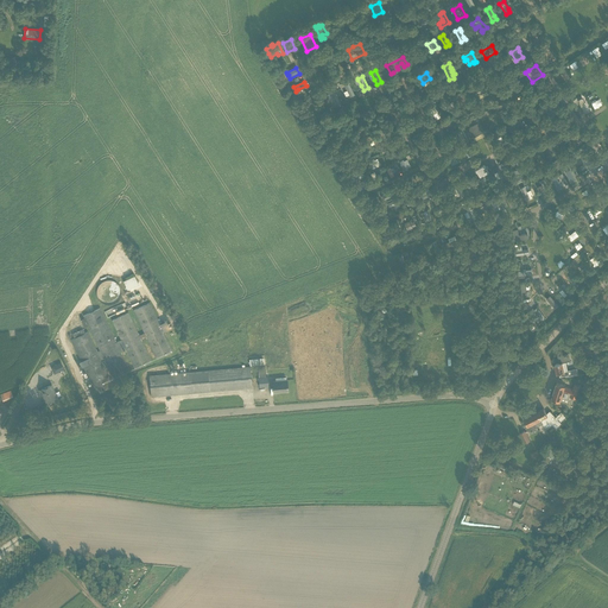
[(499,88),(501,93),(513,87),(511,82),(499,88)]
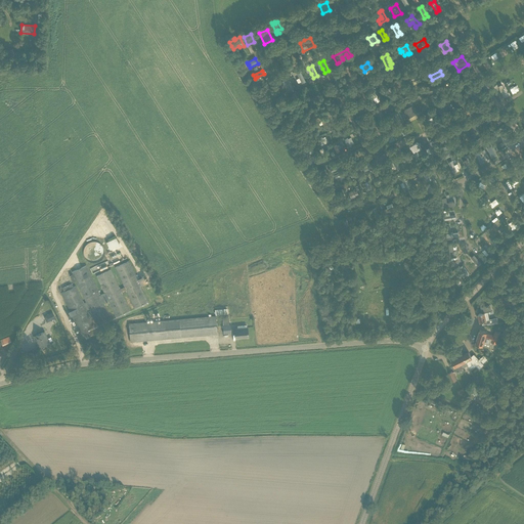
[(300,72),(297,74),(299,78),(301,81),(302,84),(305,82),(300,72)]
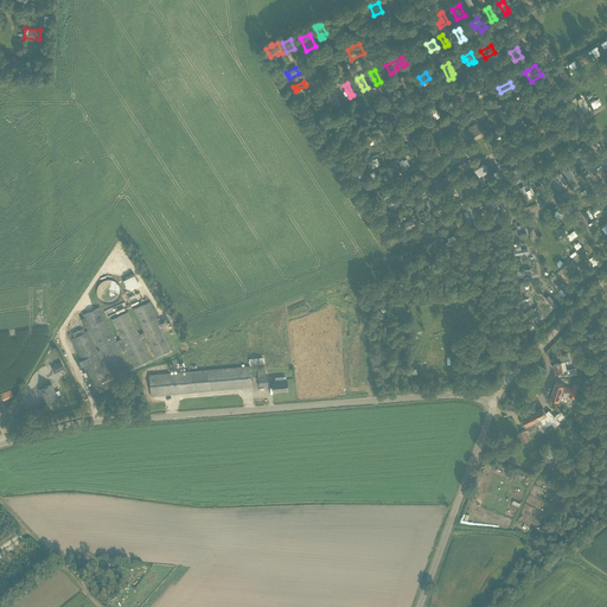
[(471,89),(475,97),(486,91),(483,83),(471,89)]
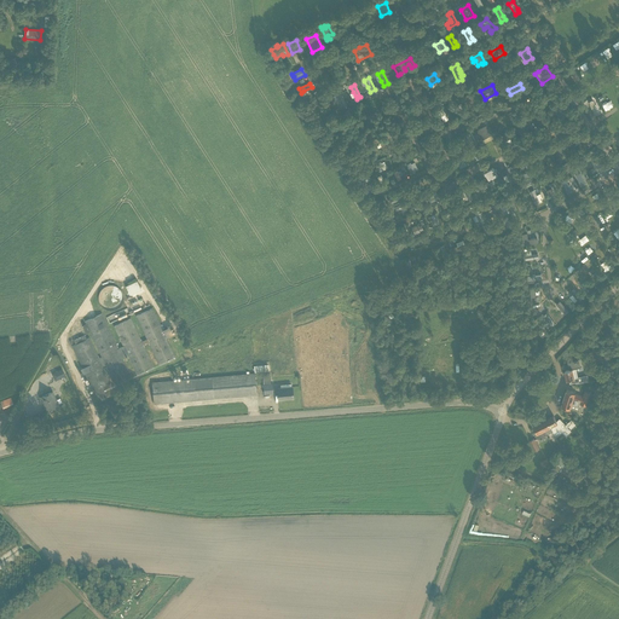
[(340,92),(336,94),(339,99),(342,106),(346,104),(340,92)]
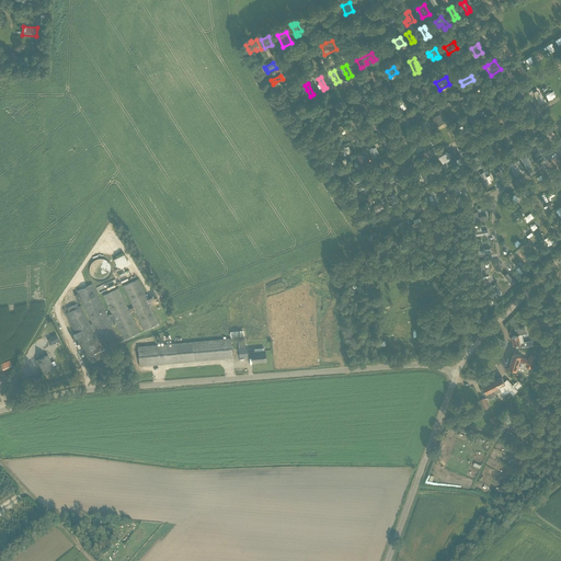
[(421,88),(424,94),(431,92),(427,84),(421,88)]
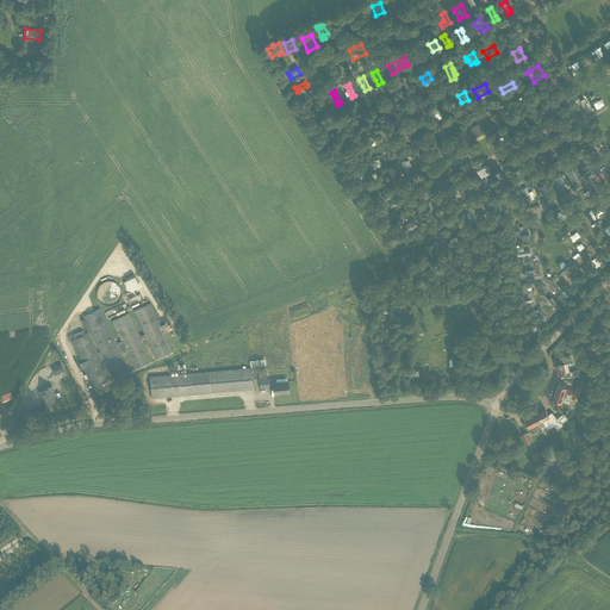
[(313,97),(303,101),(305,106),(316,100),(313,97)]
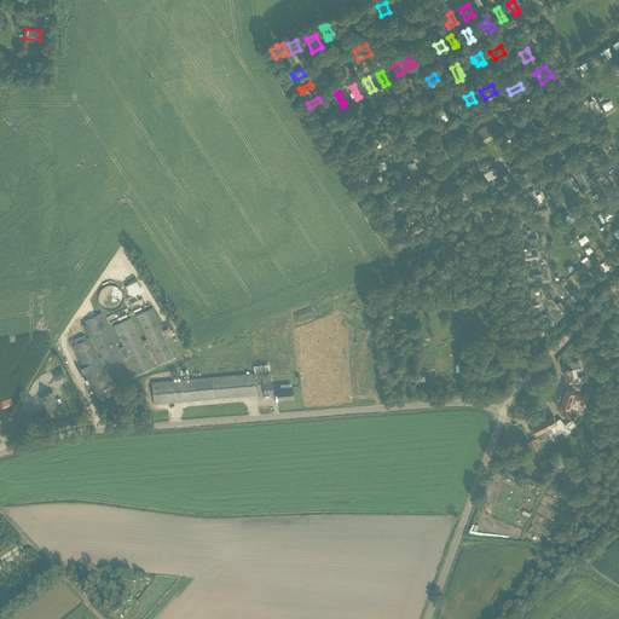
[(397,98),(392,100),(399,113),(403,110),(399,103),(397,98)]
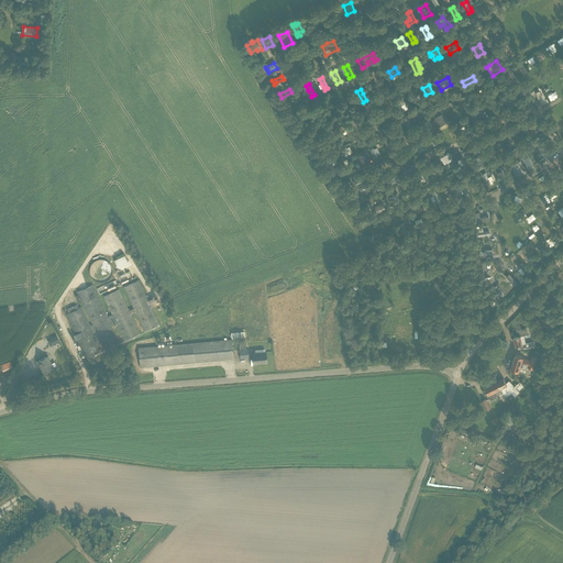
[(485,105),(490,113),(496,110),(490,101),(485,105)]
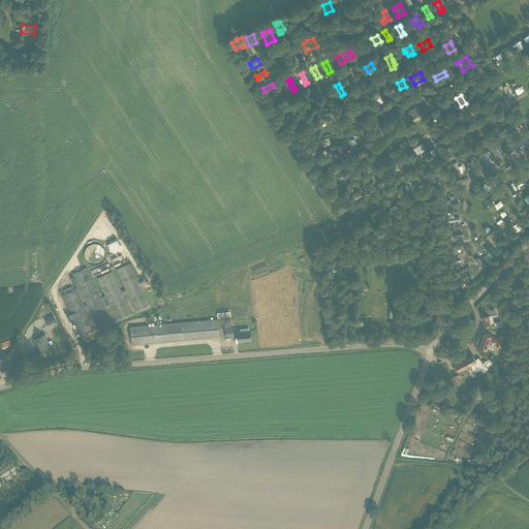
[(446,105),(441,107),(445,116),(456,110),(452,102),(446,105)]
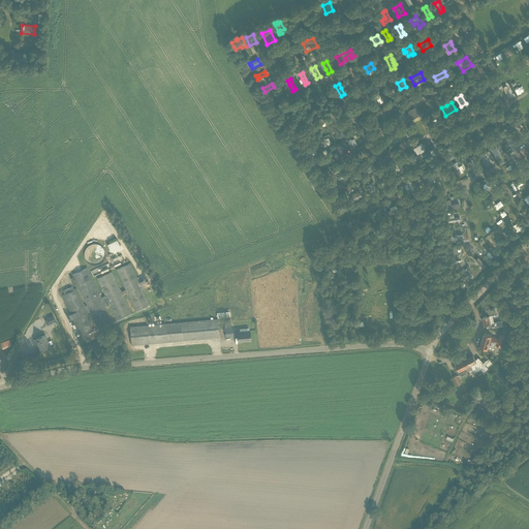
[(384,106),(375,113),(380,120),(386,116),(383,112),(386,111),(384,106)]
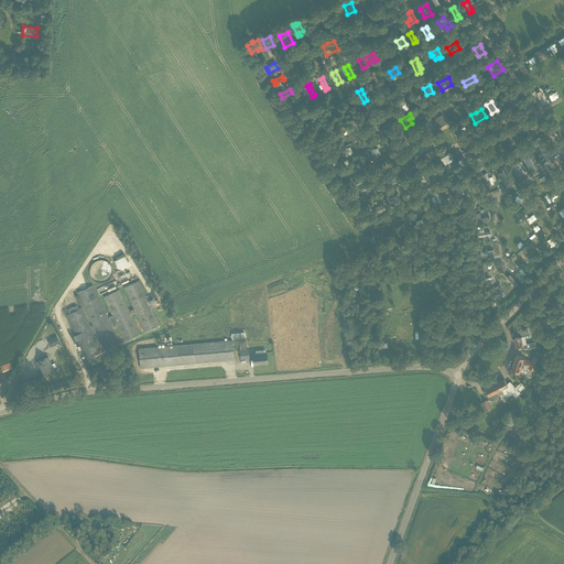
[(435,119),(440,127),(446,123),(443,116),(435,119)]
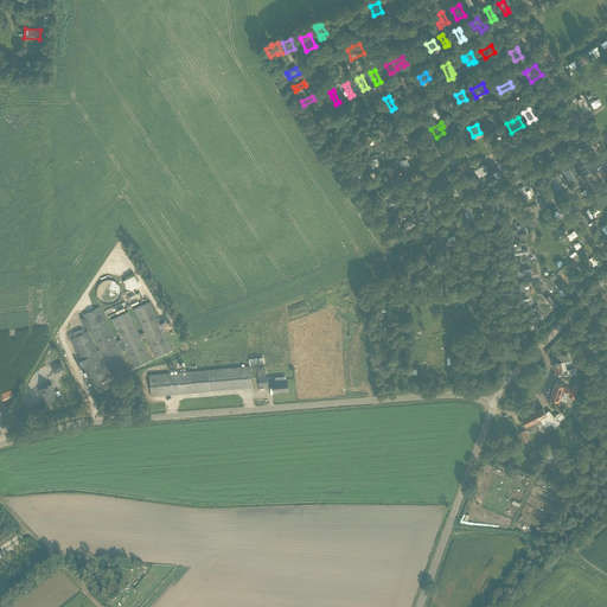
[(390,126),(381,131),(384,136),(388,135),(387,134),(385,132),(391,129),(390,126)]
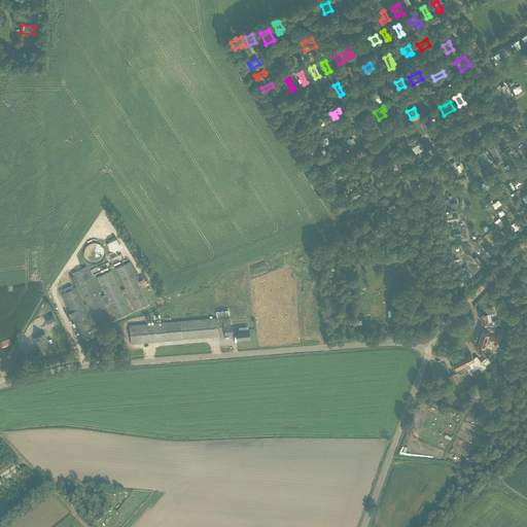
[(433,116),(436,121),(441,119),(435,111),(425,116),(427,120),(433,116)]
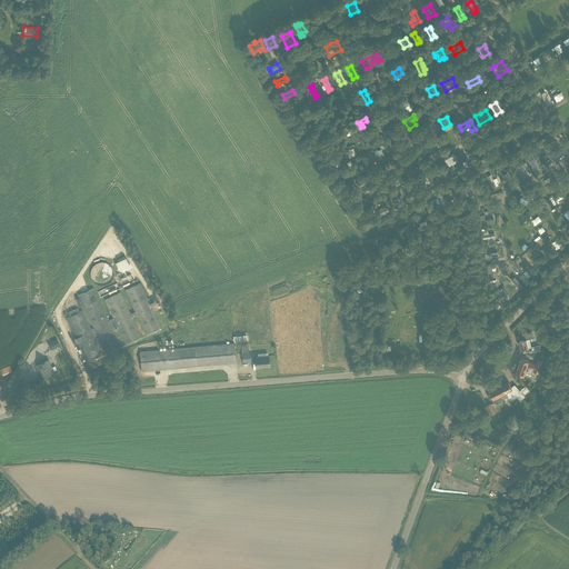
[(530,128),(536,136),(543,131),(538,122),(536,123),(531,126),(532,126),(530,128)]
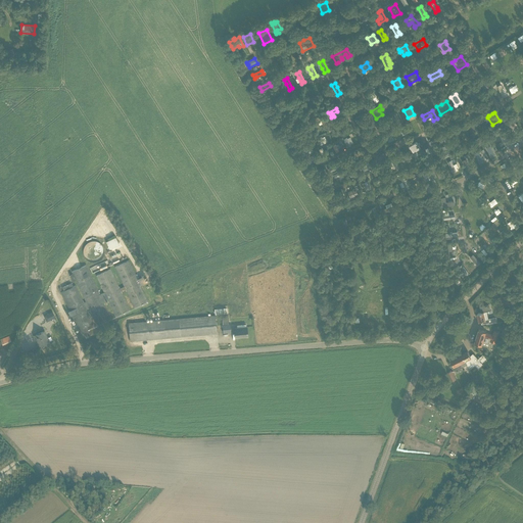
[(469,125),(473,132),(480,129),(477,121),(469,125)]
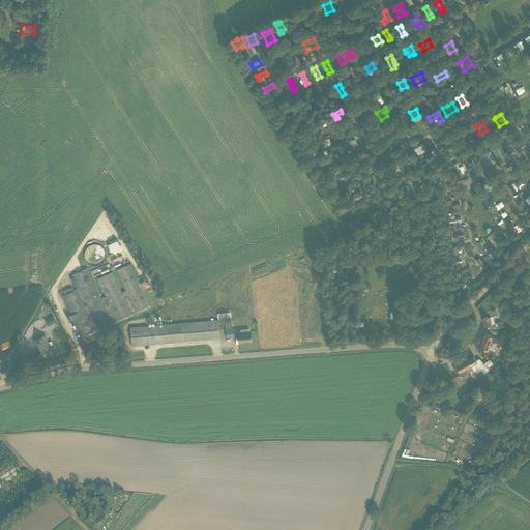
[(467,128),(463,131),(468,142),(473,140),(467,128)]
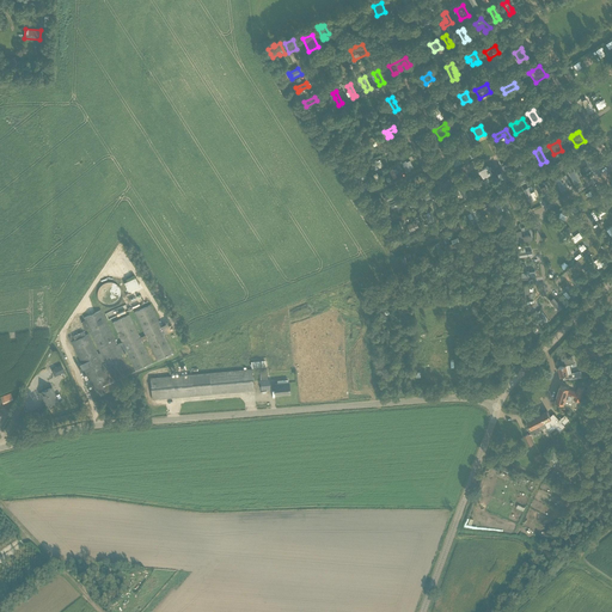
[(478,171),(483,179),(493,175),(488,166),(478,171)]
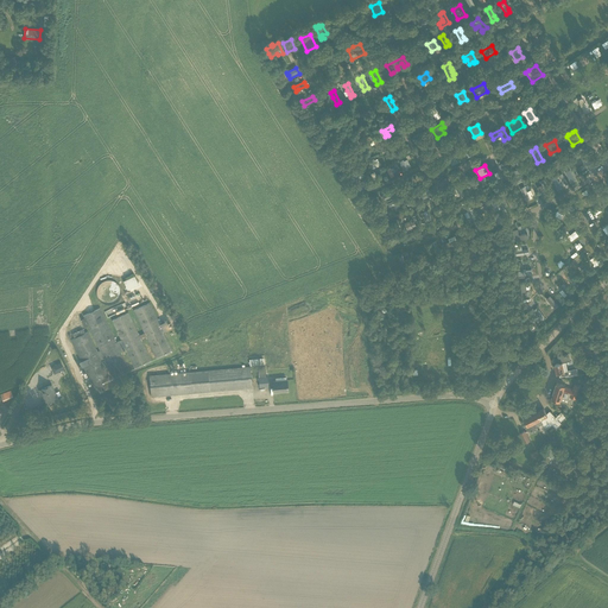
[(356,175),(349,178),(352,183),(363,176),(361,172),(356,175)]
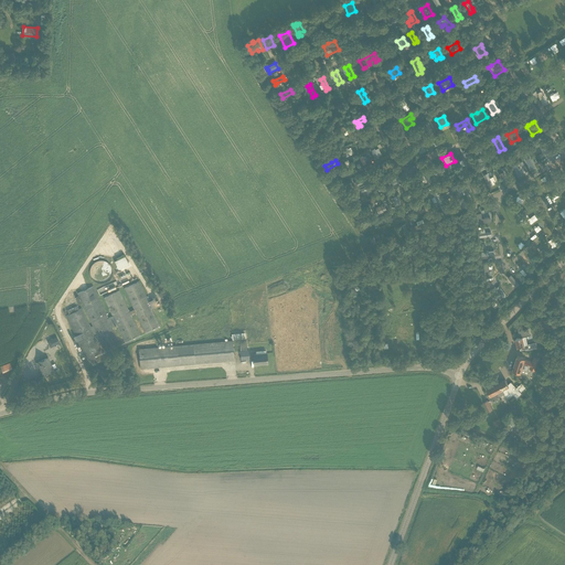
[(391,174),(388,176),(391,181),(392,180),(394,184),(404,179),(403,177),(400,178),(393,181),(392,178),(391,174)]
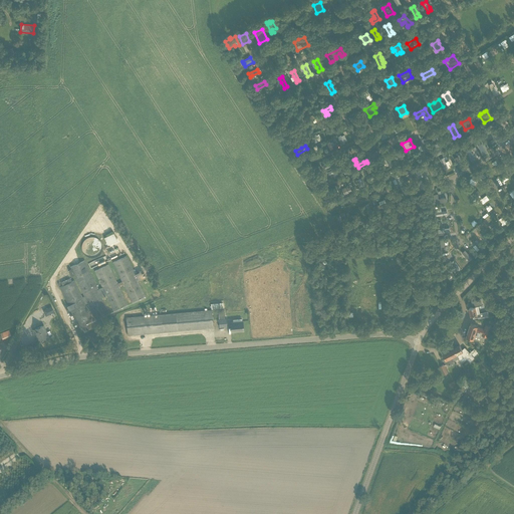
[(323,166),(322,167),(323,170),(324,169),(335,164),(334,161),(331,162),(327,164),(323,166)]
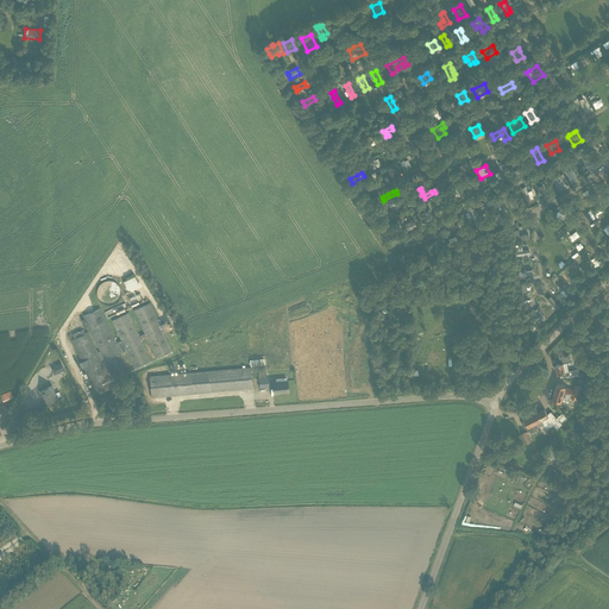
[(376,194),(369,199),(372,205),(377,202),(378,205),(382,203),(376,194)]
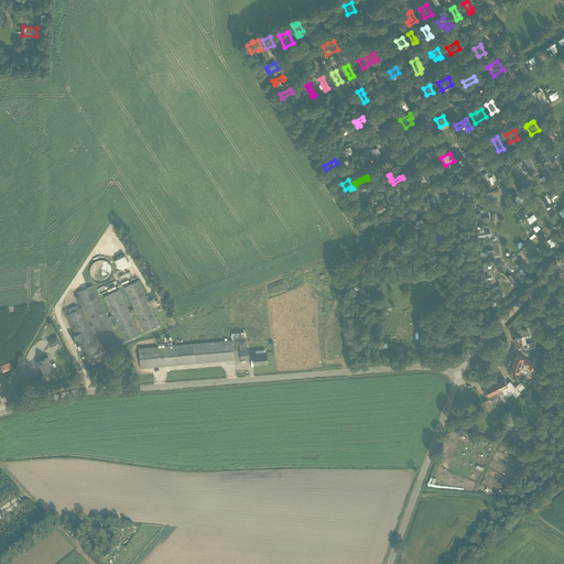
[(538,191),(531,194),(537,204),(549,197),(548,194),(544,195),(542,192),(539,193),(538,191)]
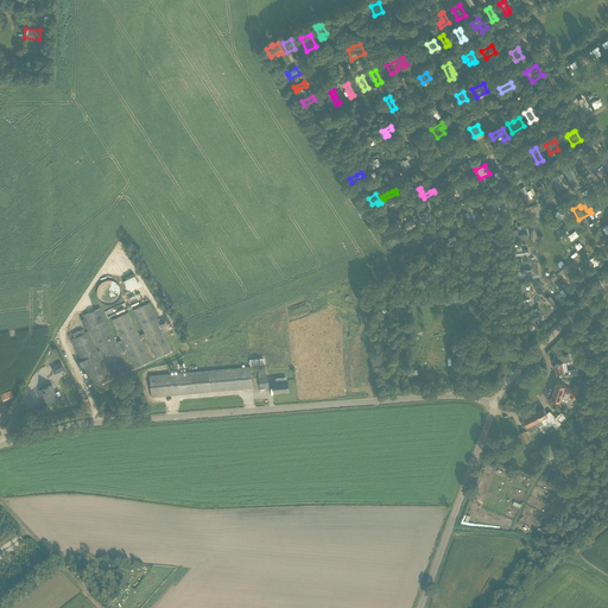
[(388,232),(386,233),(387,236),(396,233),(396,232),(398,230),(396,222),(392,223),(390,225),(392,230),(388,232)]
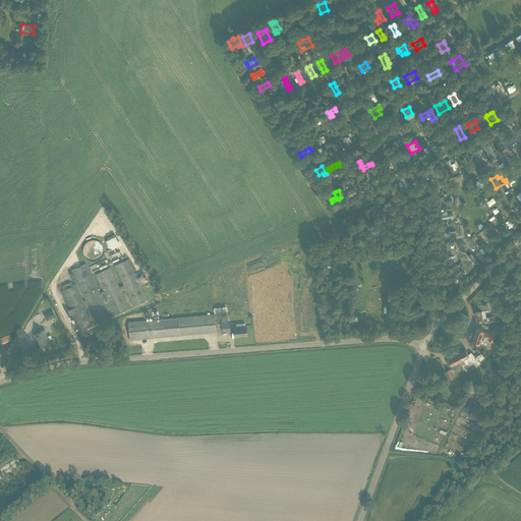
[(444,196),(440,197),(441,207),(452,205),(452,200),(447,201),(445,201),(444,196)]
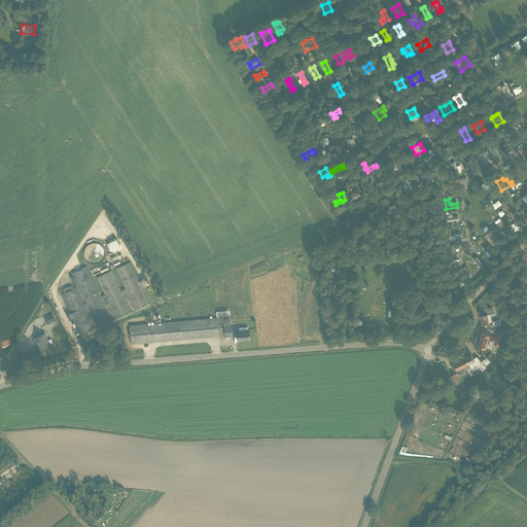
[(453,230),(449,230),(450,240),(461,238),(461,234),(456,234),(453,235),(453,230)]
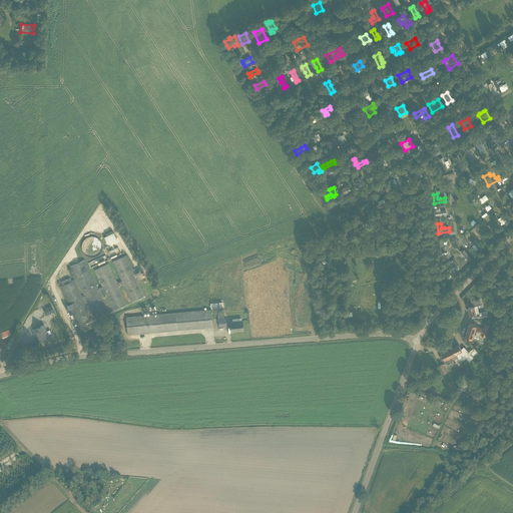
[(103,237),(107,244),(117,240),(113,232),(103,237)]
